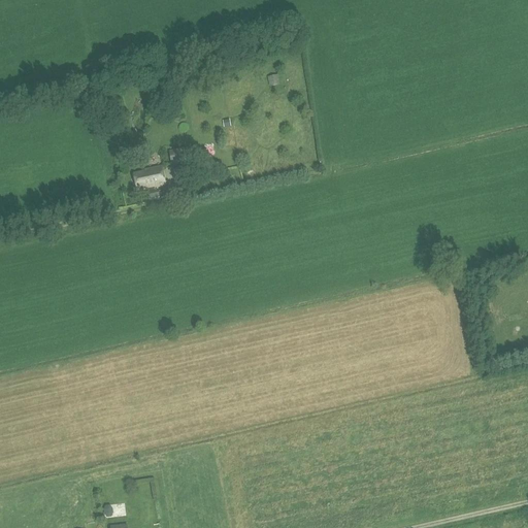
[(269,85),(279,83),(277,75),(267,77),(269,85)]
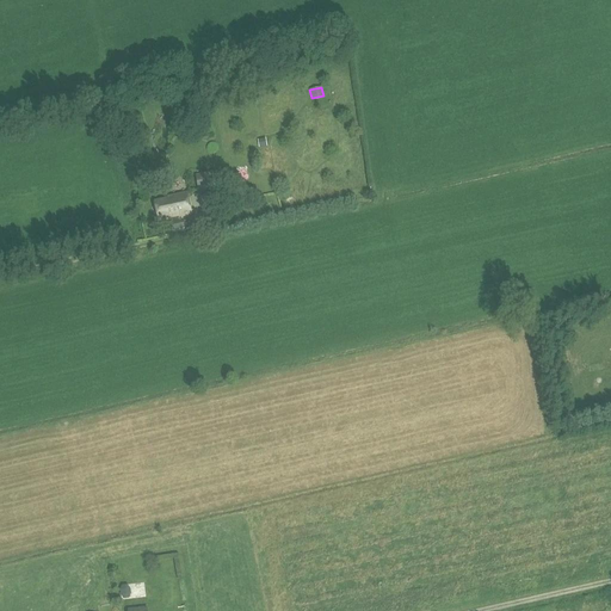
[(196,176),(198,191),(221,186),(217,172),(196,176)]
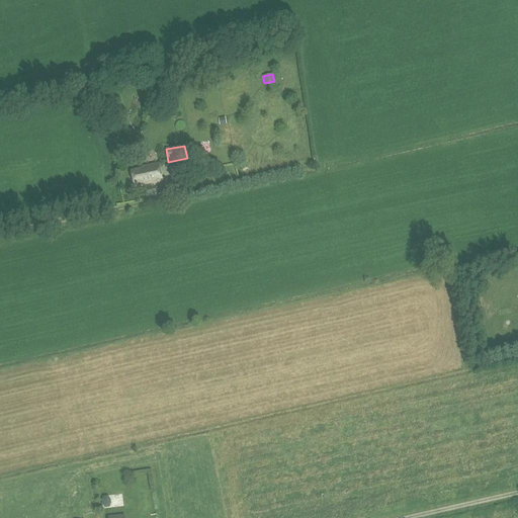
[(151,184),(162,181),(158,164),(142,167),(142,168),(132,171),(135,186),(143,184),(144,185),(146,190),(145,190),(147,196),(157,193),(155,185),(152,186),(151,184)]
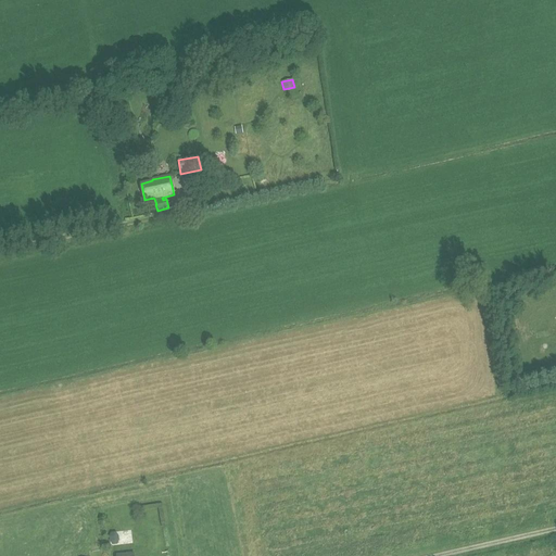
[(110,538),(111,541),(113,544),(117,544),(119,540),(118,536),(116,532),(112,533),(110,538)]
